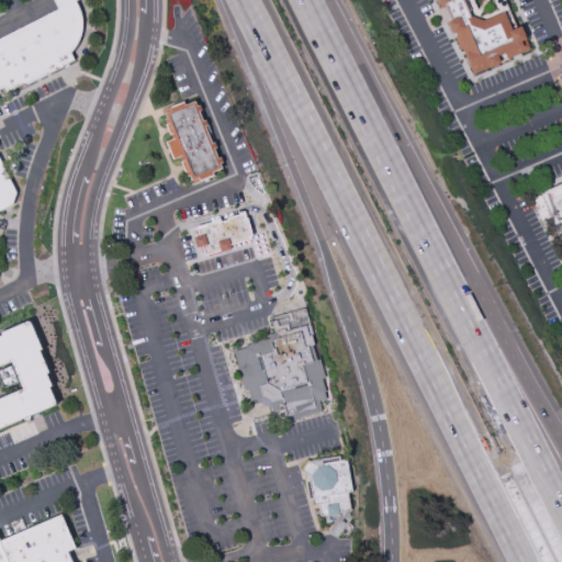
[(54,0),(80,0),(76,2),(79,7),(83,19),(82,27),(80,36),(77,47),(71,55),(75,62),(25,87),(24,85),(7,93),(4,89),(0,90),(0,40),(59,10),(54,0)]
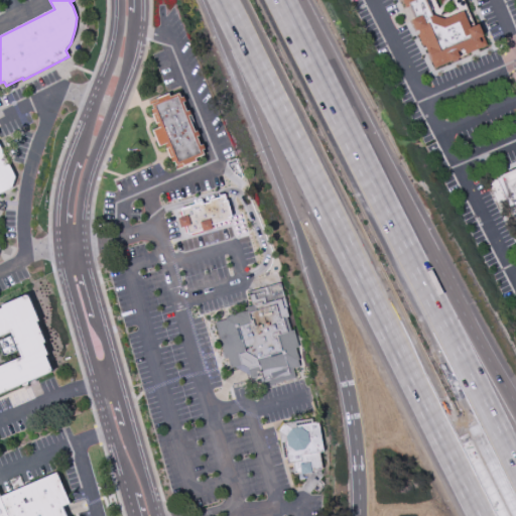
[(426,0),(433,16),(443,19),(465,11),(471,27),(480,23),(485,35),(484,36),(488,45),(433,68),(425,46),(422,46),(417,36),(421,34),(419,30),(415,31),(411,20),(414,19),(409,7),(405,9),(401,0),(426,0)]
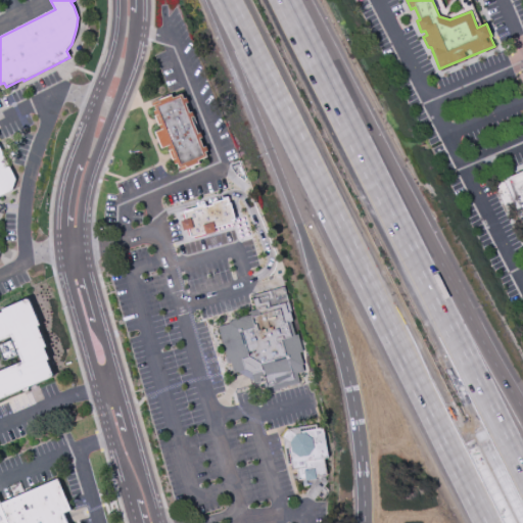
[(159,100),(172,95),(173,98),(182,95),(184,99),(187,98),(189,103),(187,104),(190,112),(192,111),(195,117),(192,119),(198,134),(200,133),(202,138),(200,139),(203,148),(205,147),(207,151),(204,152),(206,157),(197,160),(198,163),(178,172),(178,171),(181,169),(178,163),(174,165),(173,161),(177,159),(173,149),(170,150),(168,146),(161,149),(154,133),(160,130),(159,127),(158,127),(154,117),(156,116),(154,112),(156,111),(154,106),(160,104),(159,100)]
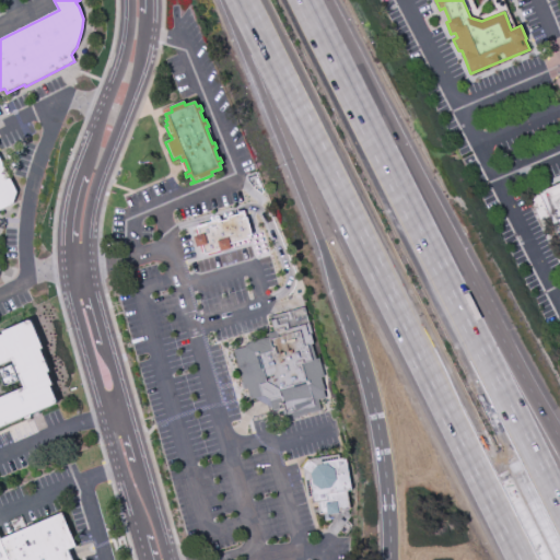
[(0,159),(16,193),(13,205),(0,211),(0,159)]
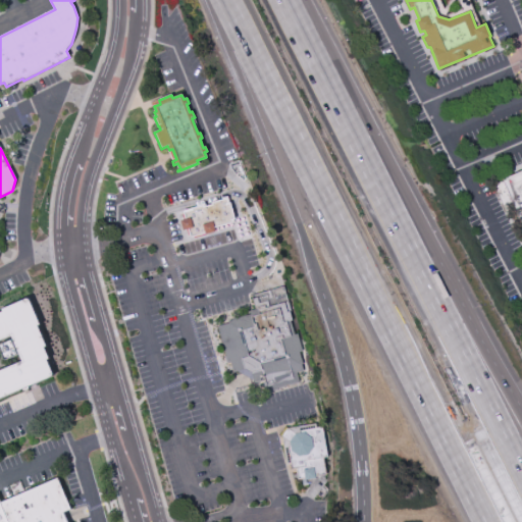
[(492,183),(521,170),(521,171),(521,225),(512,203),(503,207),(492,183)]
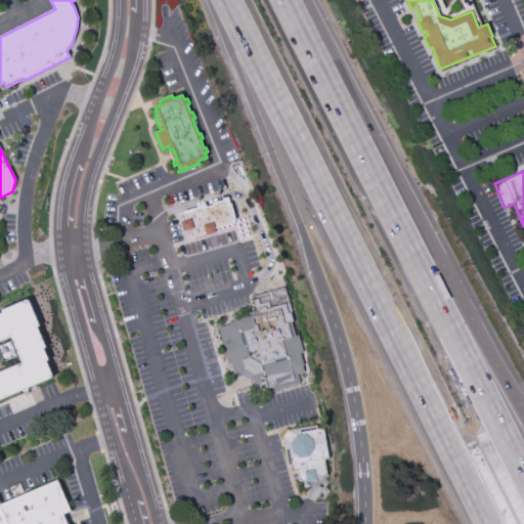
[(182,211),(203,205),(204,208),(211,206),(211,203),(226,199),(227,203),(229,202),(234,220),(232,221),(233,223),(218,227),(214,229),(215,233),(205,235),(204,234),(189,238),(187,230),(182,231),(179,221),(184,220),(182,211)]
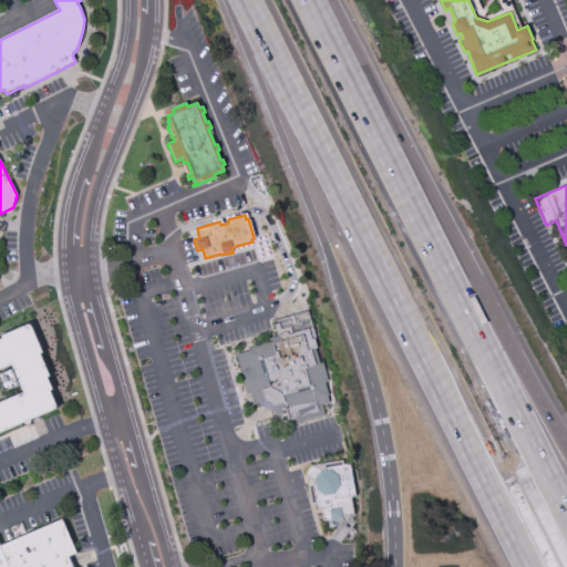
[(236,354),(248,351),(247,349),(251,348),(251,347),(271,341),(279,339),(275,321),(308,311),(319,349),(317,349),(320,363),(325,362),(330,383),(327,384),(330,397),(329,397),(331,403),(323,405),(327,415),(291,426),(285,404),(274,408),(266,402),(249,406),(236,354)]
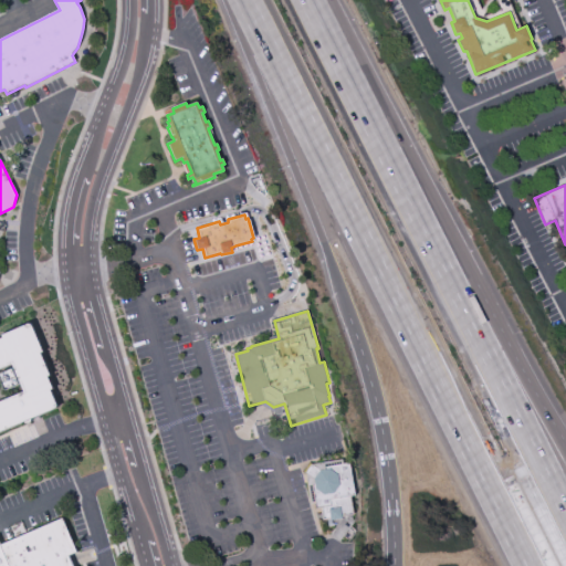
[(29,324),(32,325),(43,352),(40,353),(50,375),(48,376),(53,388),(50,390),(58,406),(58,409),(32,420),(31,422),(30,423),(27,425),(24,423),(0,433),(0,338),(2,338),(1,336),(29,324)]
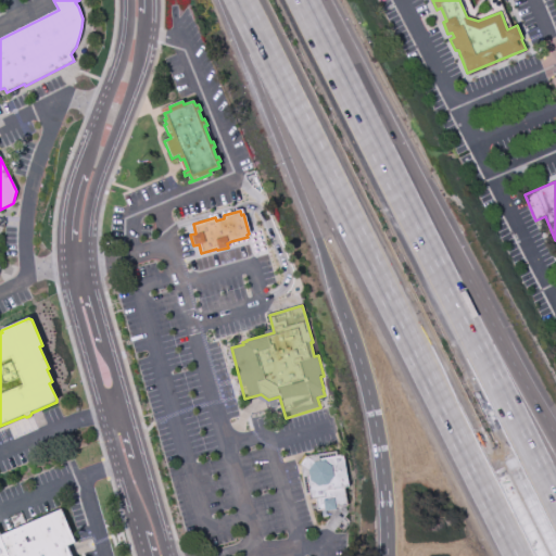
[(306,456),(337,452),(337,456),(344,455),(350,489),(345,489),(348,506),(337,508),(337,512),(325,513),(325,510),(317,512),(315,500),(311,501),(310,495),(305,496),(300,465),(306,456)]
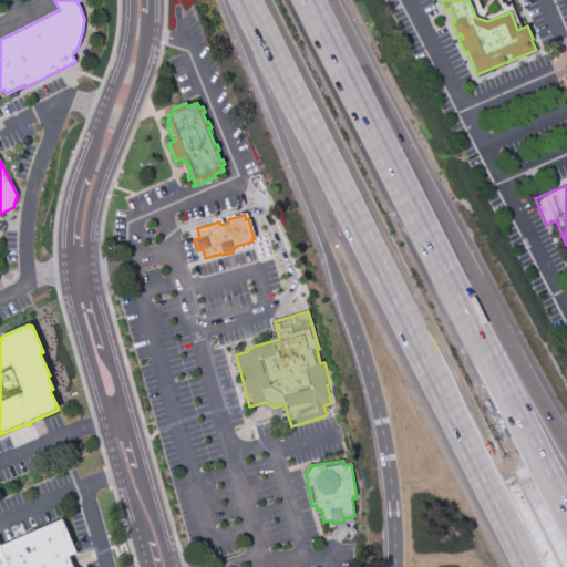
[(0,566),(0,547),(62,518),(78,554),(69,557),(73,566),(0,566)]
